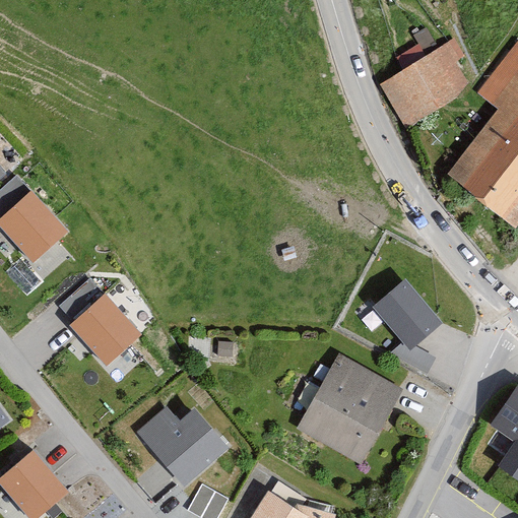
[(517,42),(476,89),(501,110),(451,175),(516,225),(517,222),(517,42)]
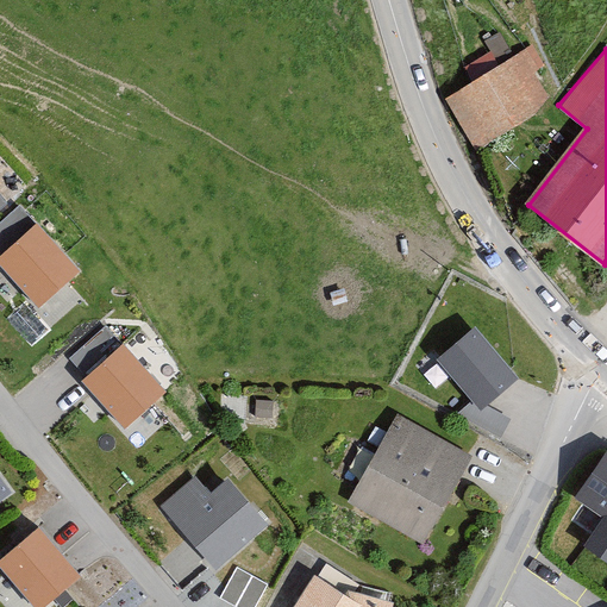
[(518,55),(445,98),(474,148),(548,105),(518,55)]
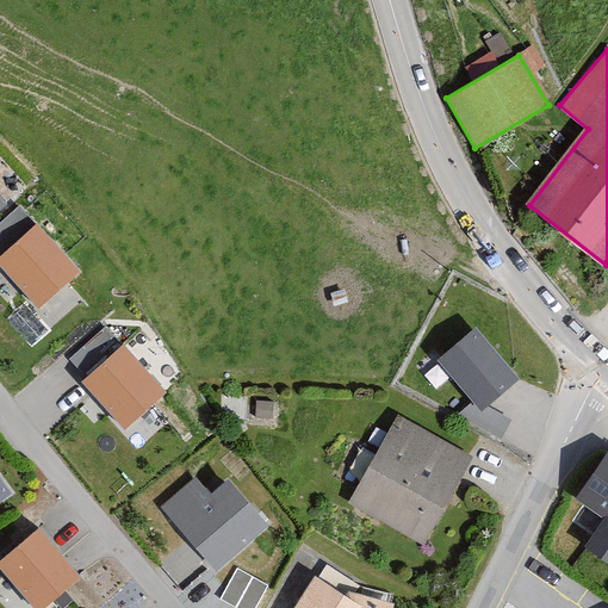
[(0,237),(29,211),(16,197),(0,211),(0,237)]
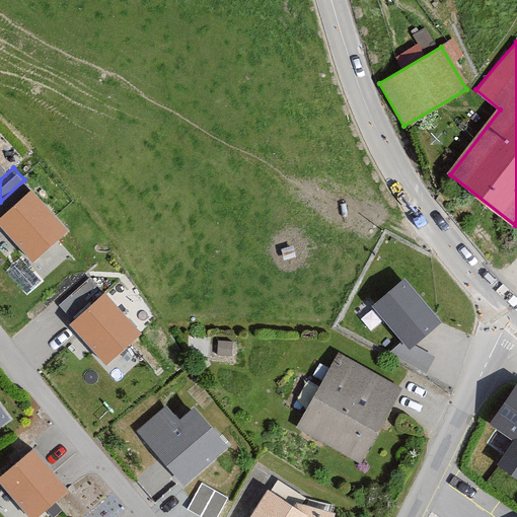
[(66,230),(28,190),(0,215),(0,227),(31,262),(66,230)]
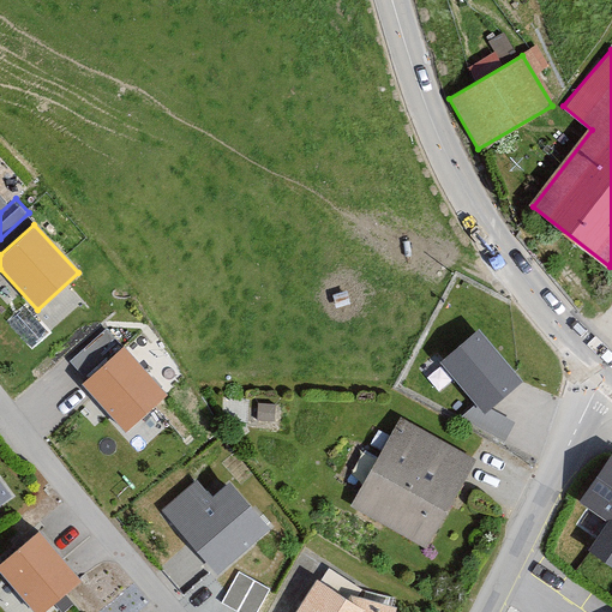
[(77,370),(117,334),(103,321),(65,355),(77,370)]
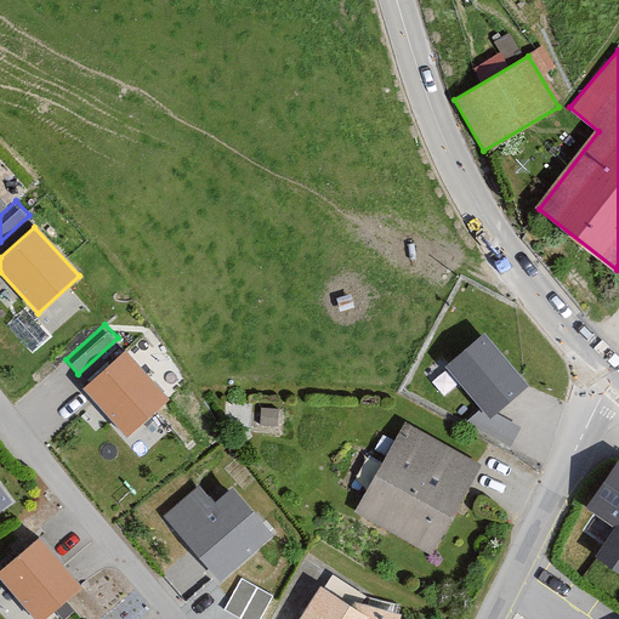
[(526,385),(484,333),(443,365),(484,418),(526,385)]
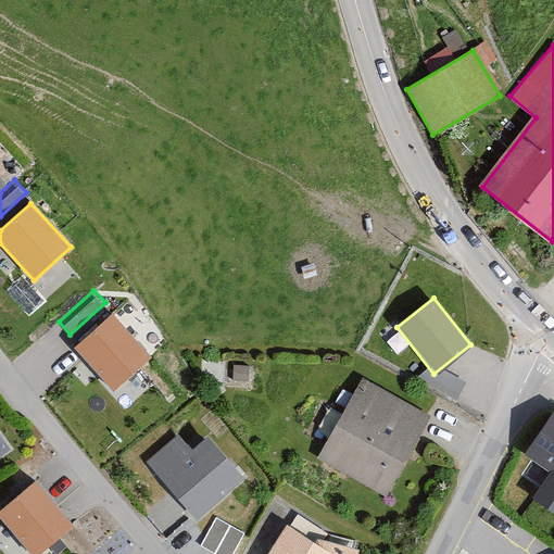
[(150,357),(109,313),(72,345),(113,391),(150,357)]
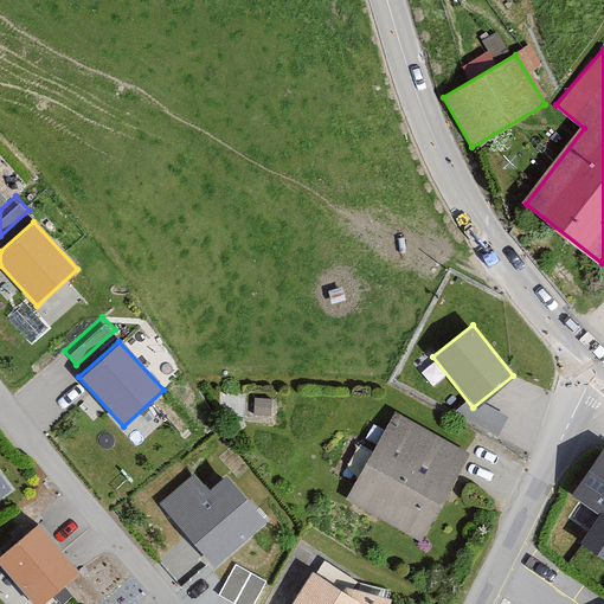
[(470,454),(397,413),(349,499),(423,539),(470,454)]
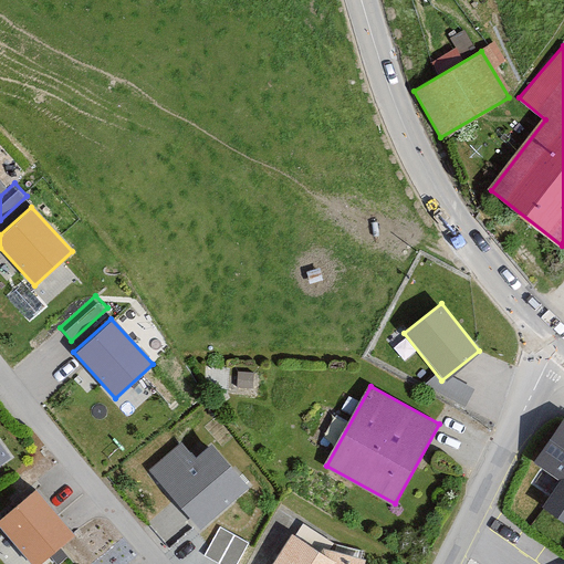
[(563,421),(535,466),(563,483),(547,508),(563,518),(563,421)]
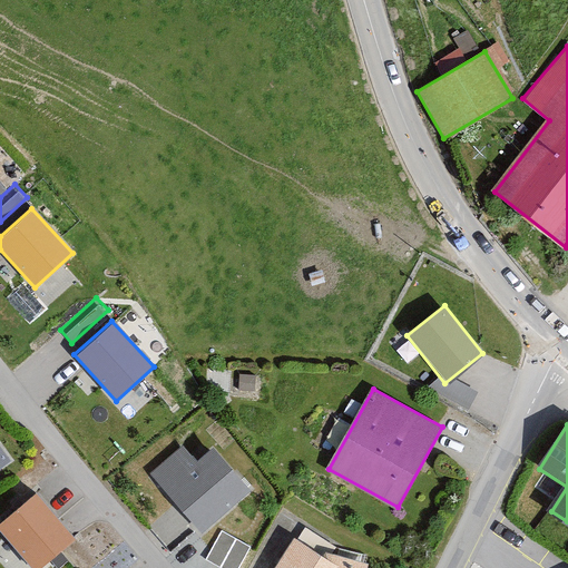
[(195,460),(182,444),(148,472),(201,532),(248,490),(211,447),(195,460)]
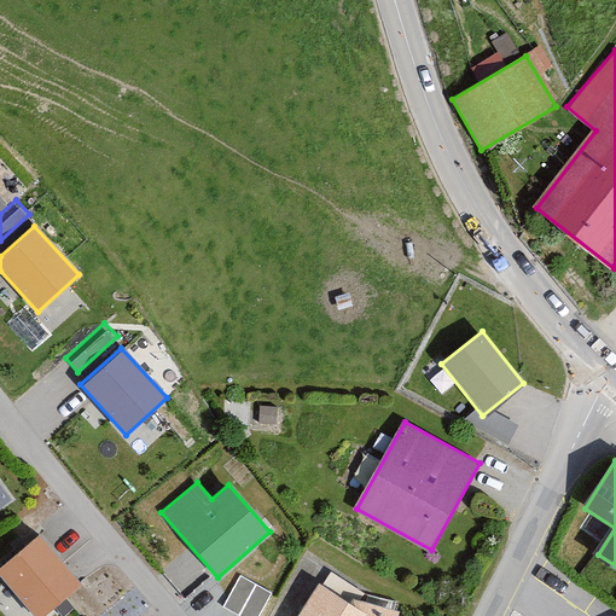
[(41,615),(80,583),(36,533),(0,563),(0,576),(33,615),(41,615)]
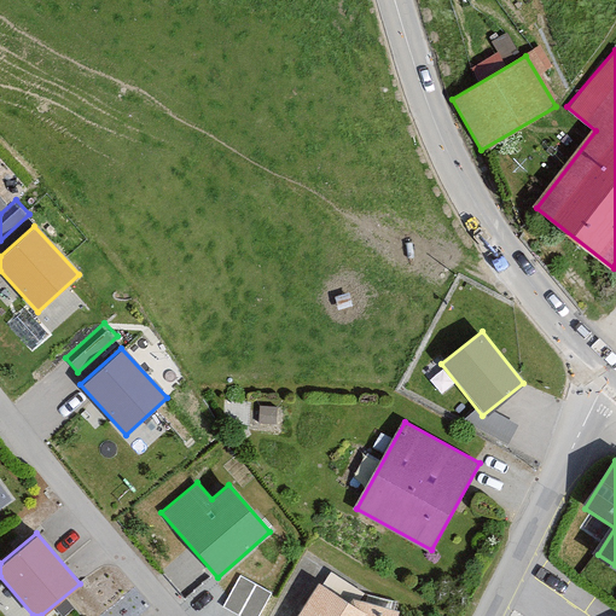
[(255,615),(269,592),(238,574),(222,604),(243,615),(255,615)]
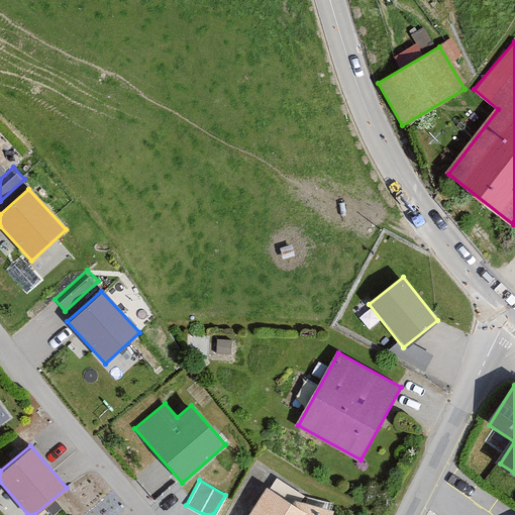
[(267,490),(249,514),(329,514),(331,510),(279,498),(267,490)]
